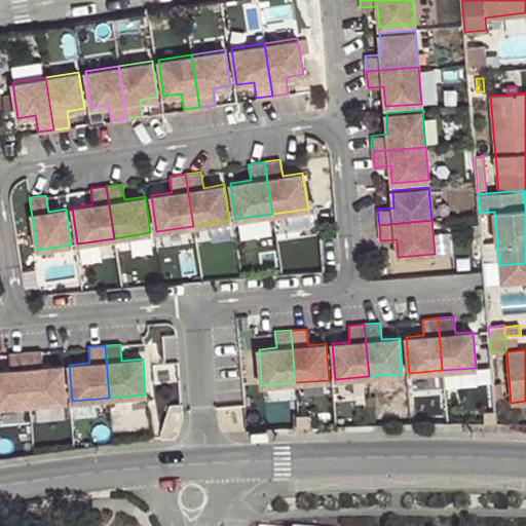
[(25,351),(29,405),(66,402),(63,365),(42,367),(40,350),(25,351)]
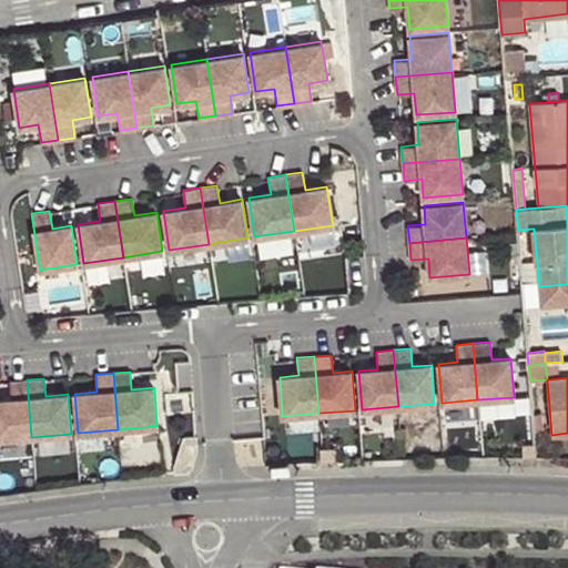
[(0,438),(31,437),(27,379),(10,382),(11,399),(0,399),(0,438)]
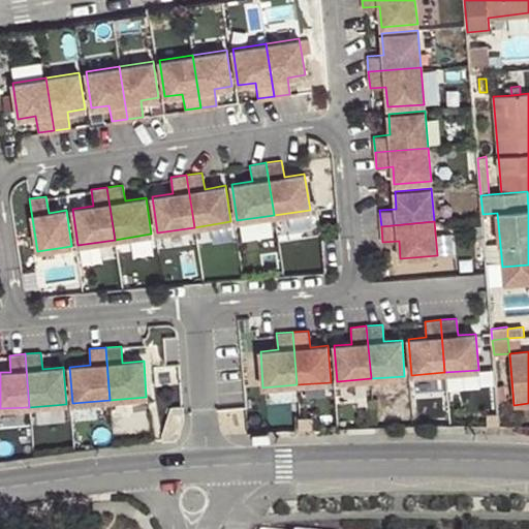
[(300,397),(299,385),(269,387),(270,399),(300,397)]
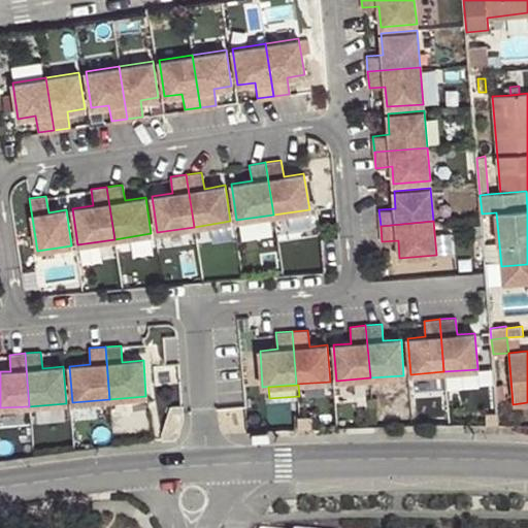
[(184,410),(183,404),(170,405),(161,433),(162,437),(175,436),(184,410)]
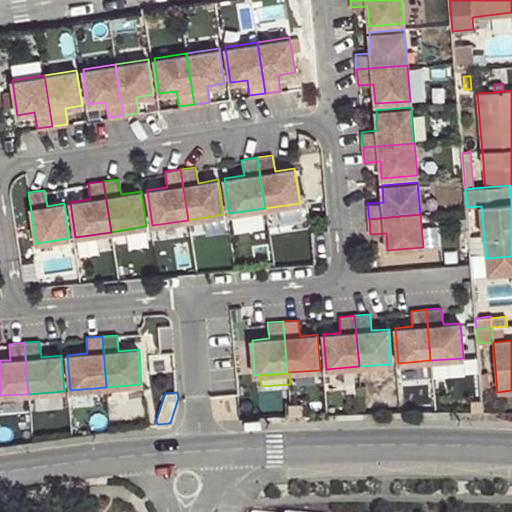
[(289,417),(301,417),(301,406),(288,406),(289,417)]
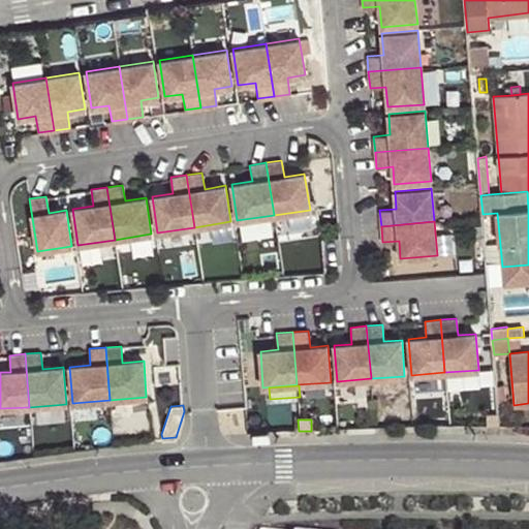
[(252,447),(270,446),(269,437),(252,438),(252,447)]
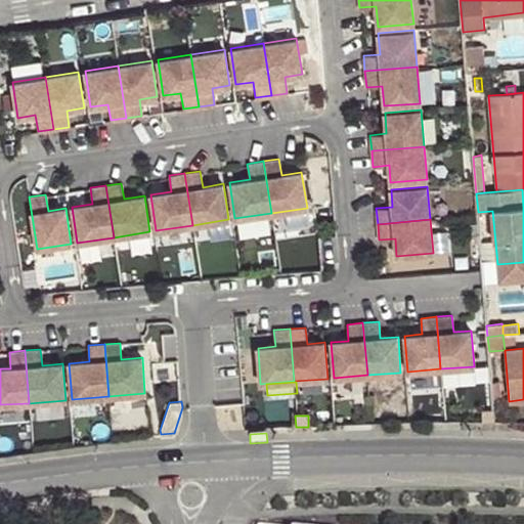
All buildings are outlined.
